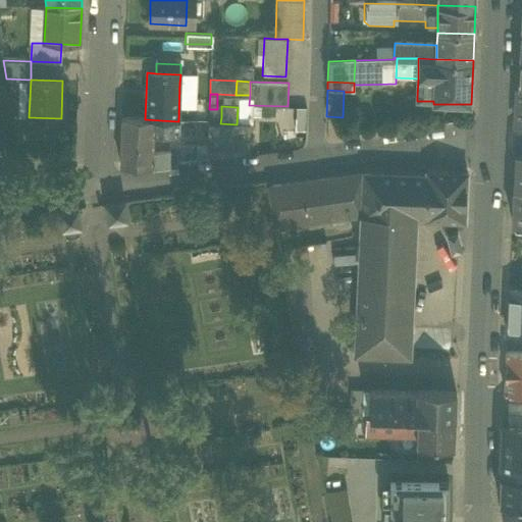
[(120,165),(151,164),(151,150),(152,134),(168,135),(177,135),(178,121),(145,119),(122,118),(120,165)]
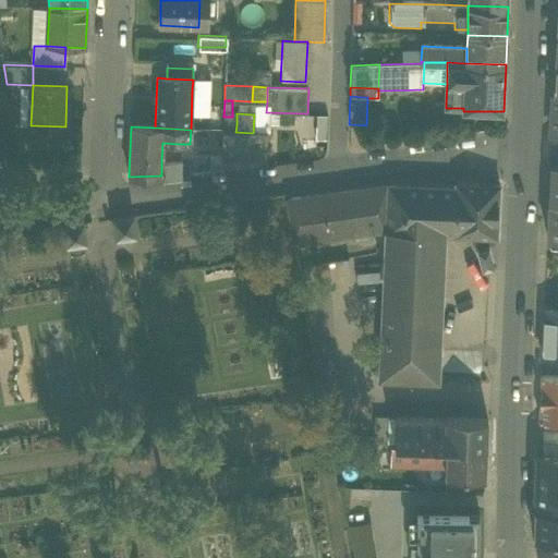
[(268,133),(253,133),(235,132),(223,132),(222,158),(267,159),(268,133)]
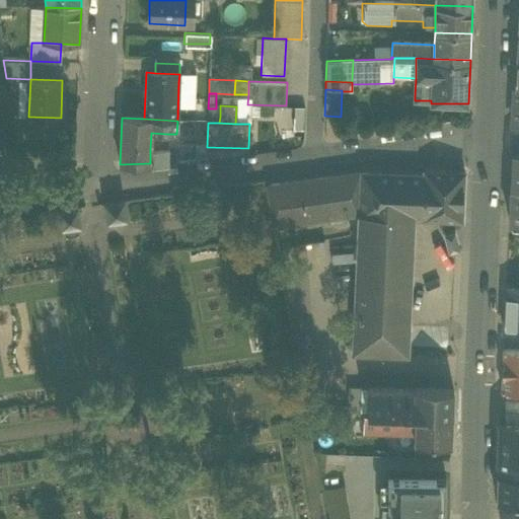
[(151,133),(150,149),(167,147),(167,134),(151,133)]
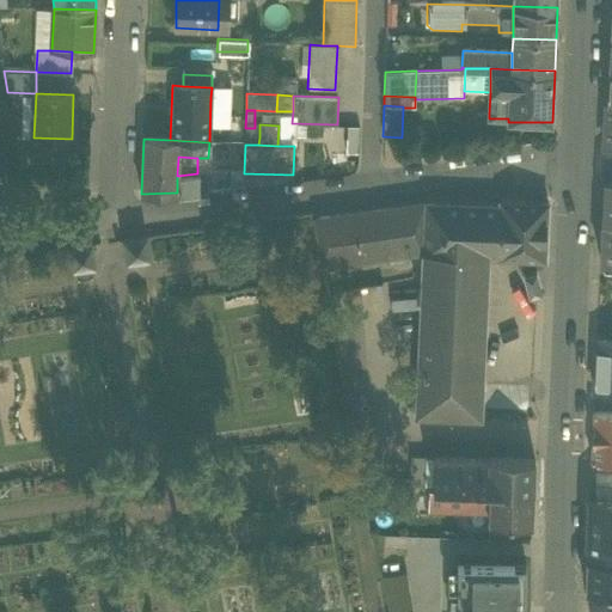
[(207,172),(197,173),(177,176),(177,193),(207,191),(207,172)]
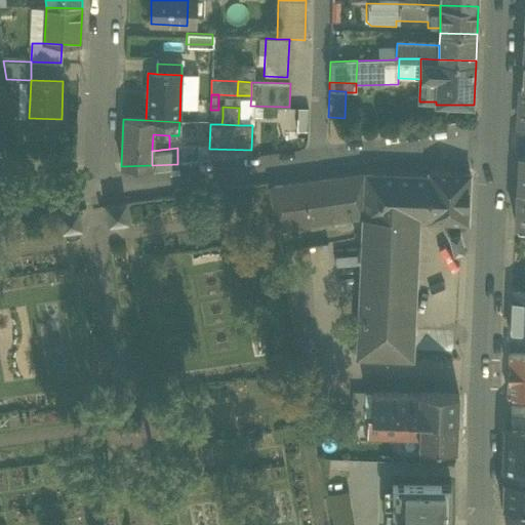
[(366,180),(364,217),(418,220),(468,223),(470,174),(430,173),(430,176),(366,174),(366,180)]
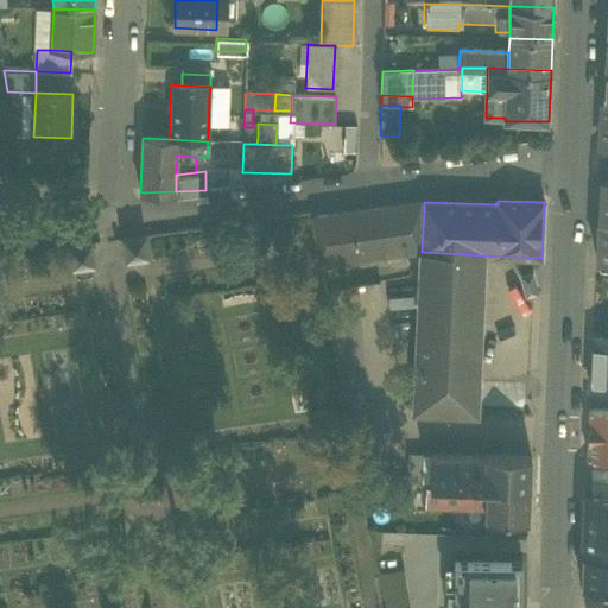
[(353,236),(356,261),(420,252),(422,252),(424,209),(388,214),(387,207),(349,213),(353,236)]
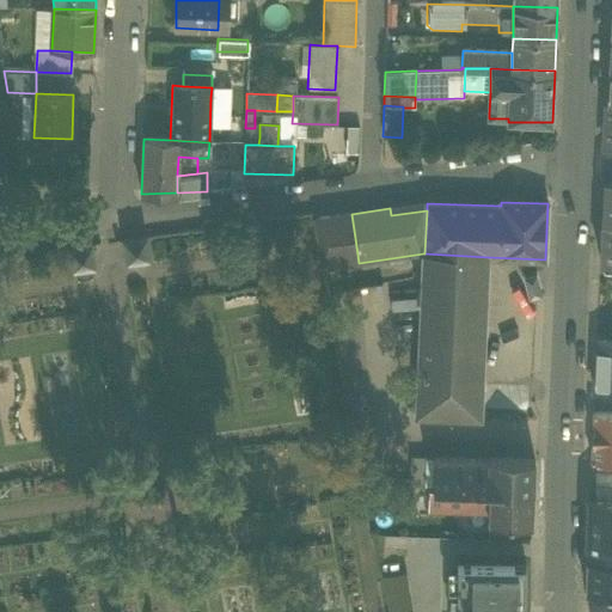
[(334,216),(337,240),(355,238),(352,214),(334,216)]
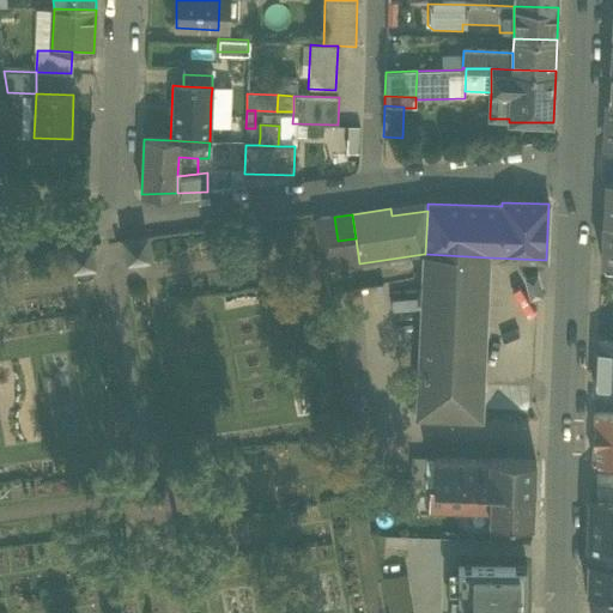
[(316,219),(321,244),(338,241),(334,217),(316,219)]
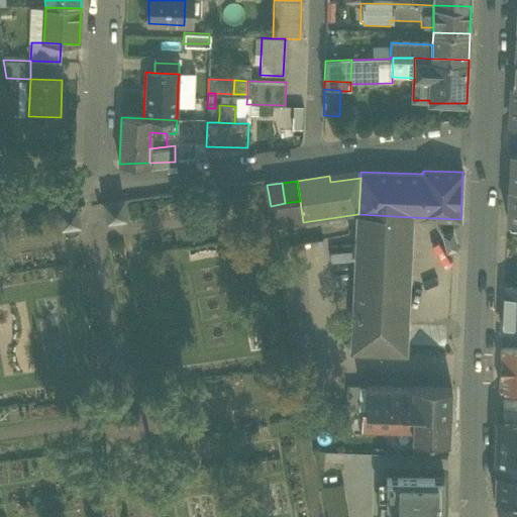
[(516,222),(516,189),(509,189),(507,222),(516,222)]
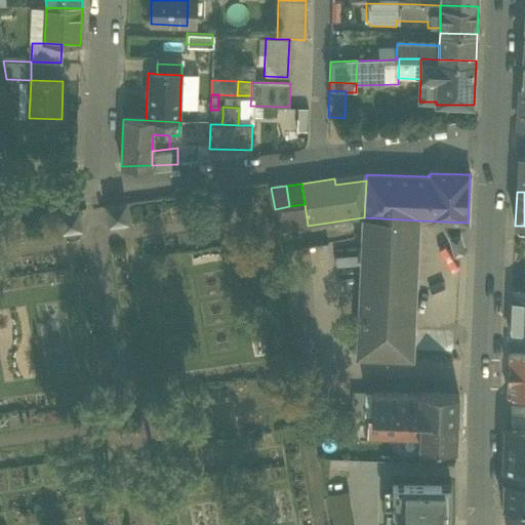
[(412,359),(418,220),(364,217),(363,217),(357,356),(412,359)]
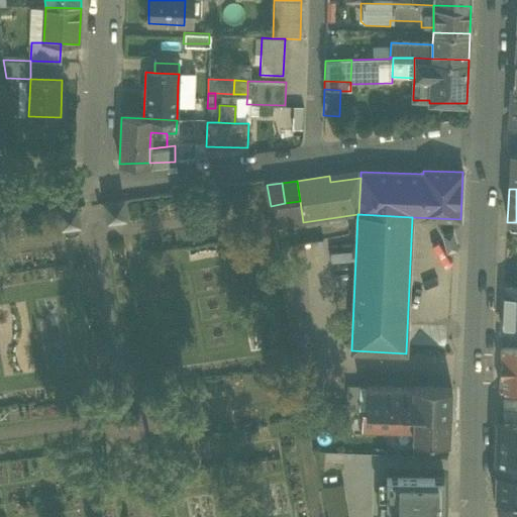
[(443,232),(447,249),(456,247),(452,230),(443,232)]
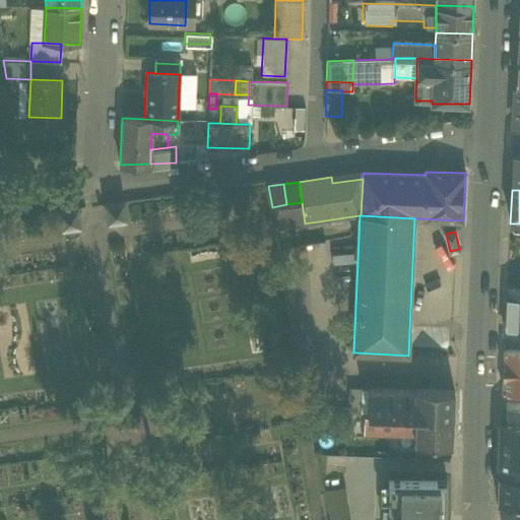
[(519,291),(509,291),(507,333),(519,334),(519,291)]
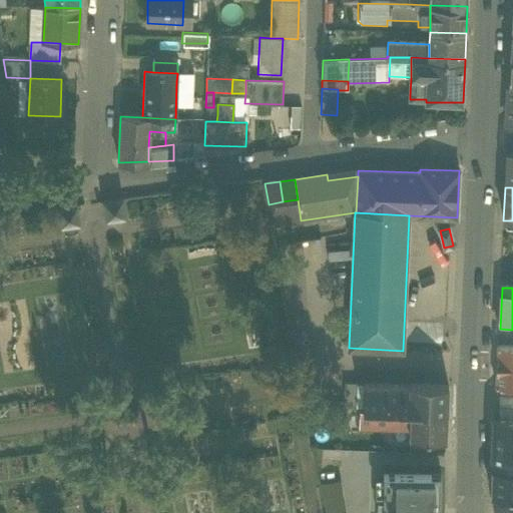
[(510,388),(512,387),(512,347),(497,346),(496,387),(499,387),(510,388)]
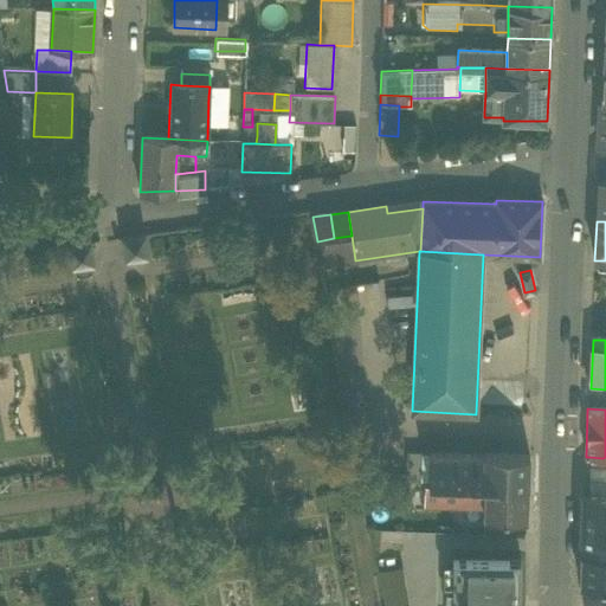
[(406,482),(420,482),(421,453),(407,453),(406,482)]
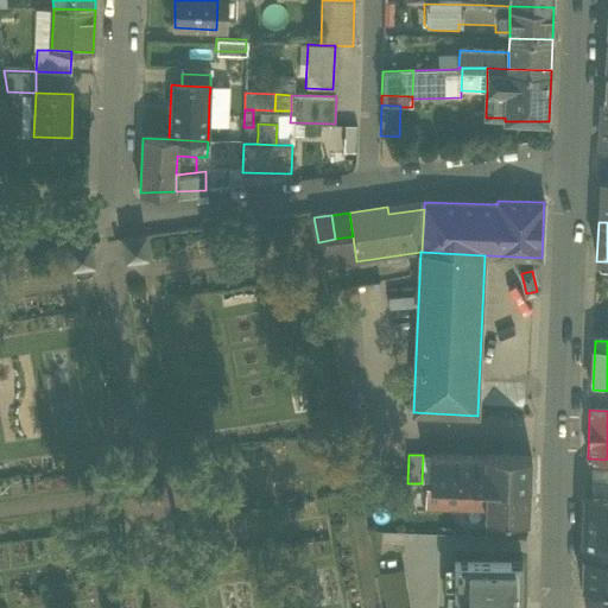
[(430,486),(470,487),(472,456),(431,455),(430,486)]
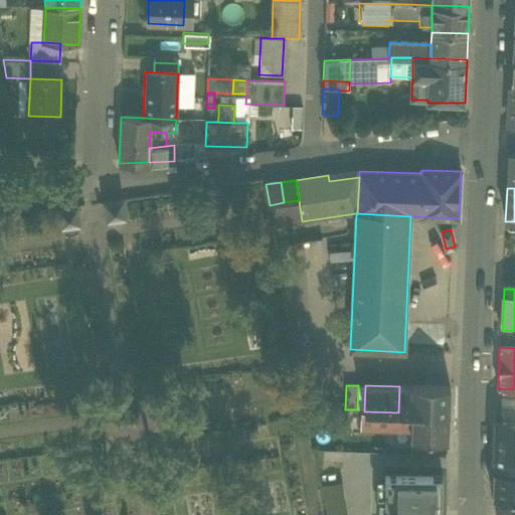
[(411,387),(399,386),(398,412),(400,412),(413,413),(449,414),(450,387),(411,385),(411,387)]
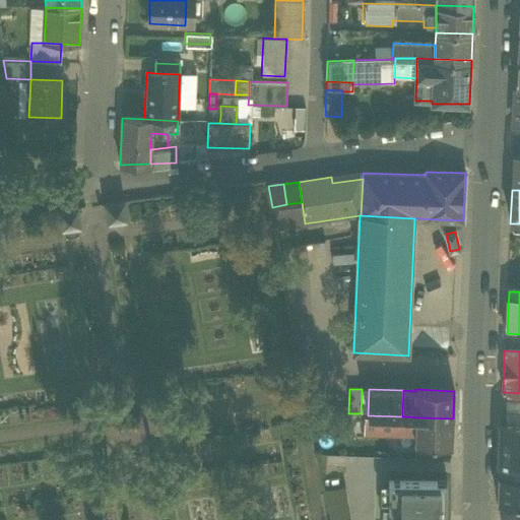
[(506,411),(519,412),(516,407),(517,393),(506,392),(506,411)]
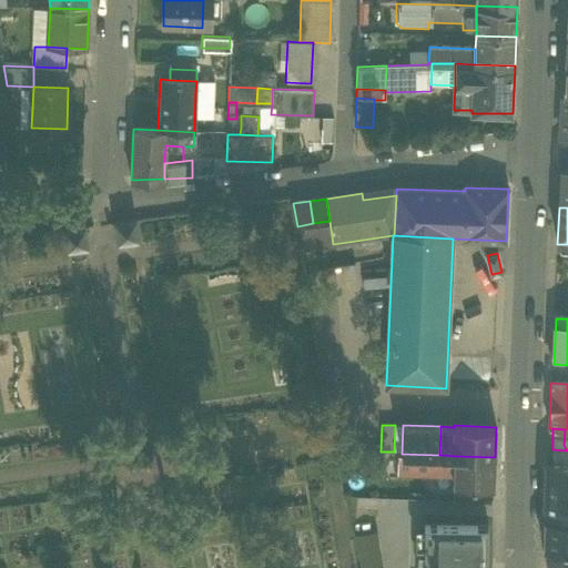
[(567,449),(567,450),(553,449),(553,463),(567,463),(567,449)]
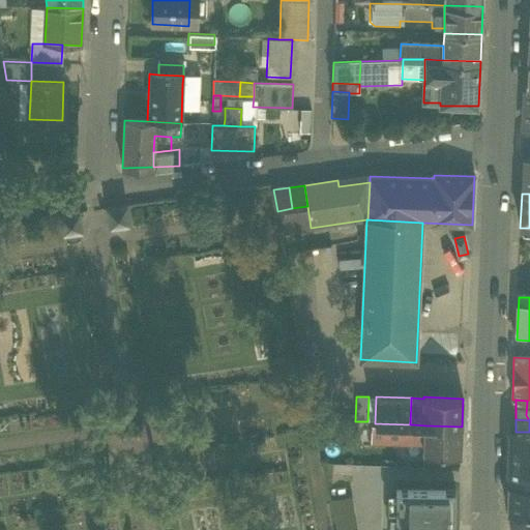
[(372,442),(411,444),(411,442),(412,424),(410,424),(375,423),(373,422),(372,442)]
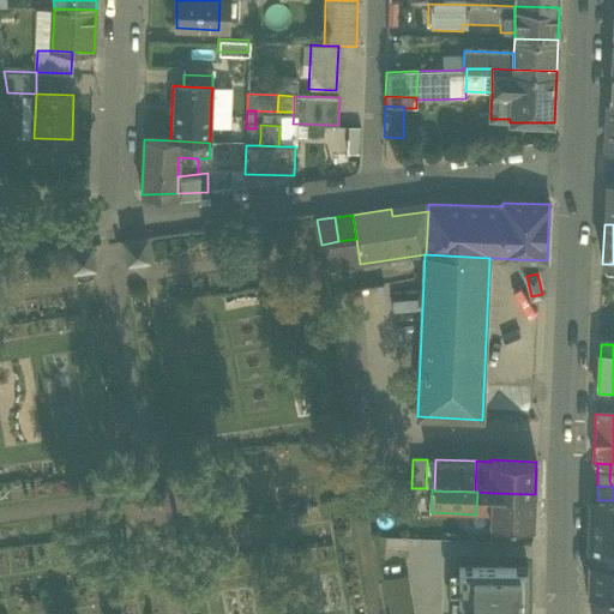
[(476,512),(492,512),(493,493),(477,492),(476,512)]
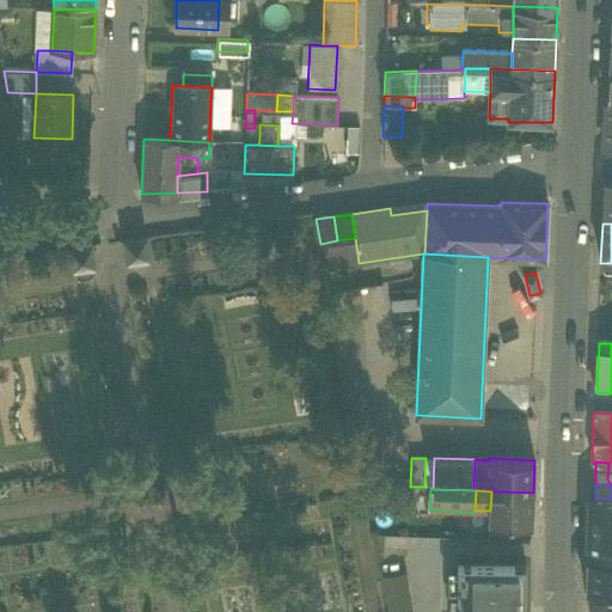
[(533,493),(491,491),(490,510),(490,522),(531,525),(533,493)]
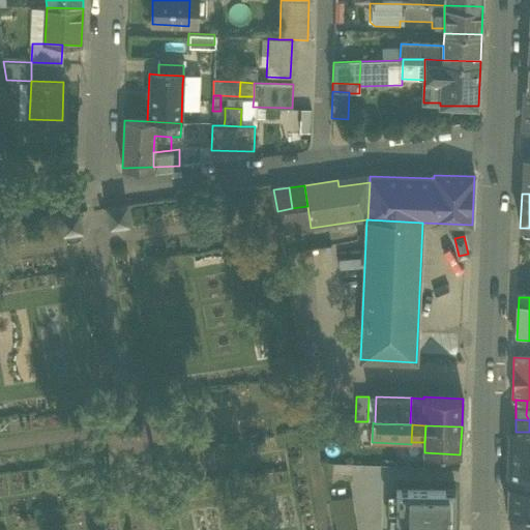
[(510,432),(508,484),(529,484),(529,432),(516,432),(510,432)]
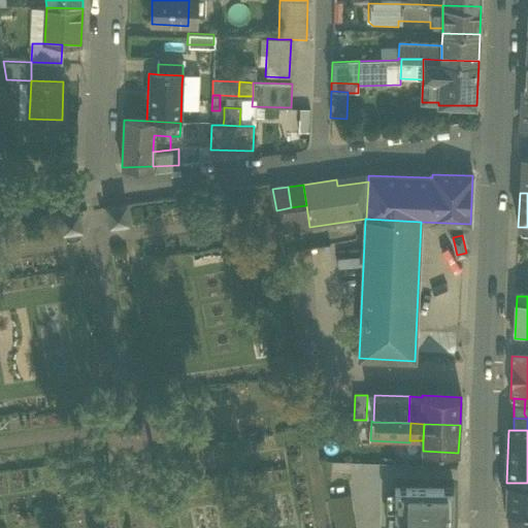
[(527,483),(506,483),(505,482),(504,508),(507,508),(527,509),(527,483)]
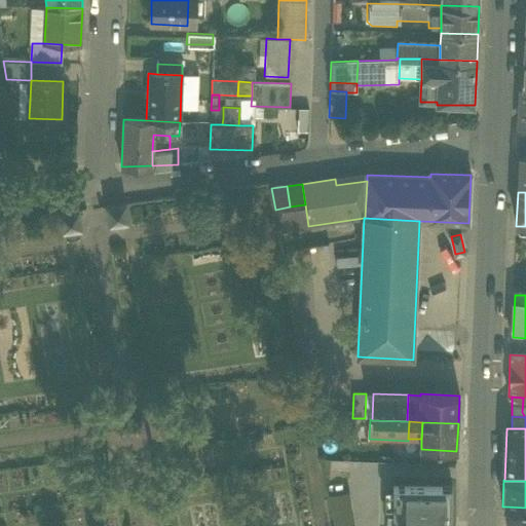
[(451,525),(452,485),(392,485),(392,513),(395,513),(393,525),(451,525)]
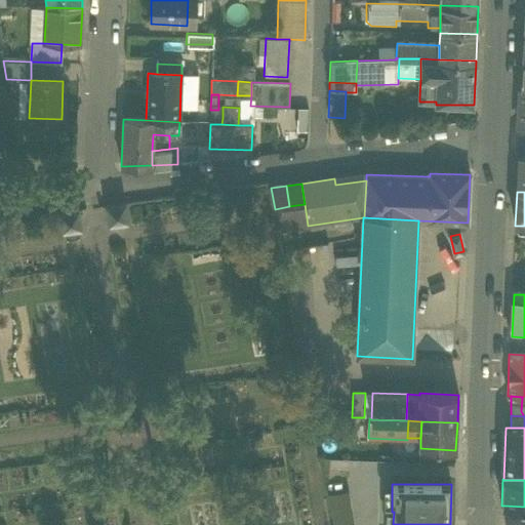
[(351,524),(345,491),(331,494),(335,524),(351,524)]
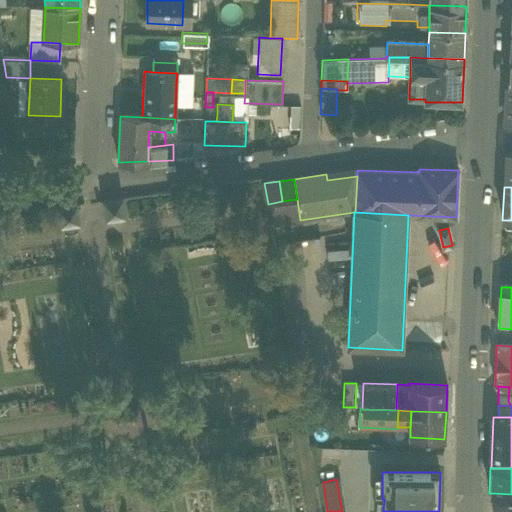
[(511,511),(511,494),(492,493),(491,504),(492,511),(511,511)]
